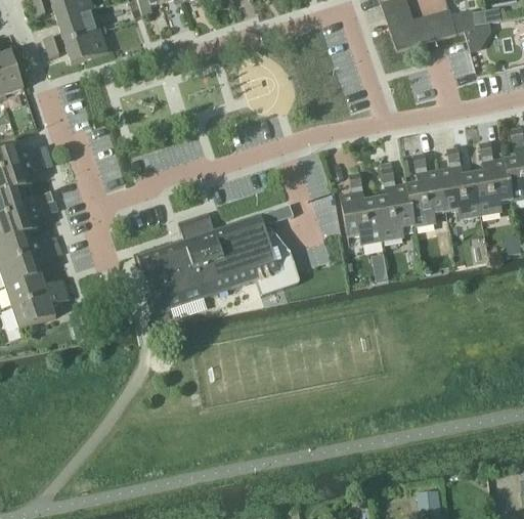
[(50,0),(56,19),(56,22),(93,9),(93,7),(90,0),(50,0)]
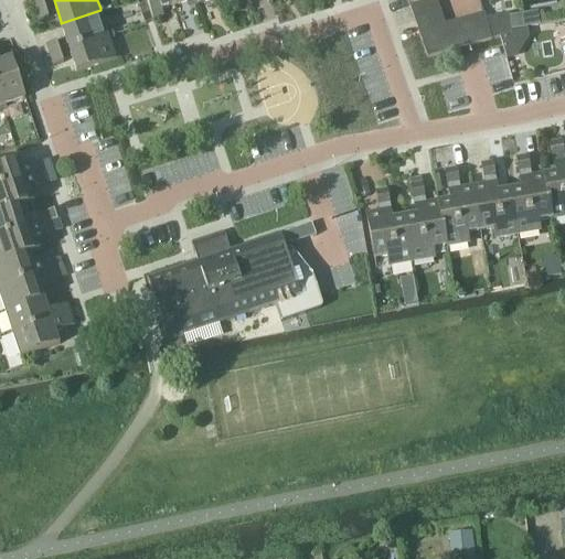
[(149,0),(153,14),(162,12),(161,6),(176,1),(176,0),(149,0)]
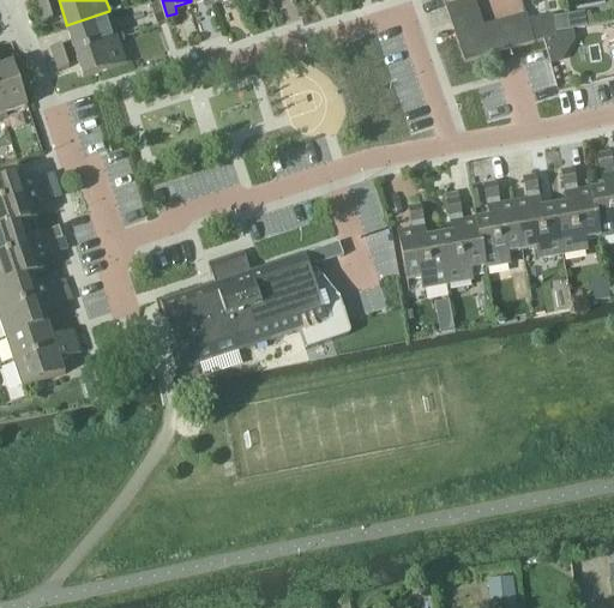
[(451,17),(479,7),(476,0),(457,0),(446,4),(451,17)]
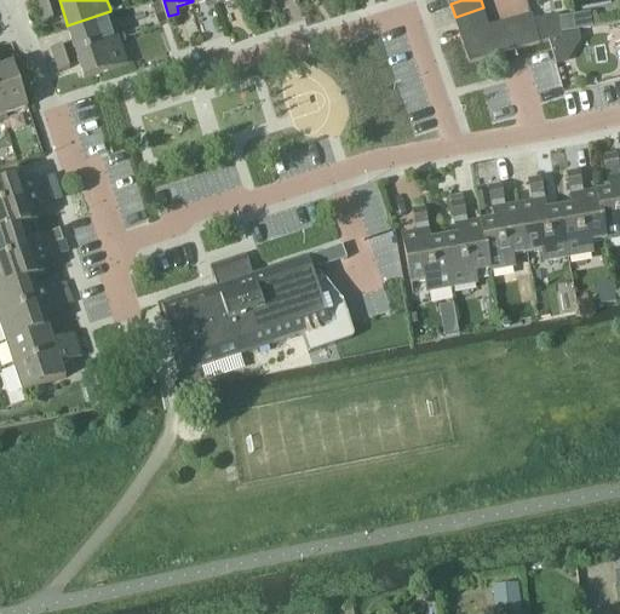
[(50,4),(39,7),(42,19),(53,15),(50,4)]
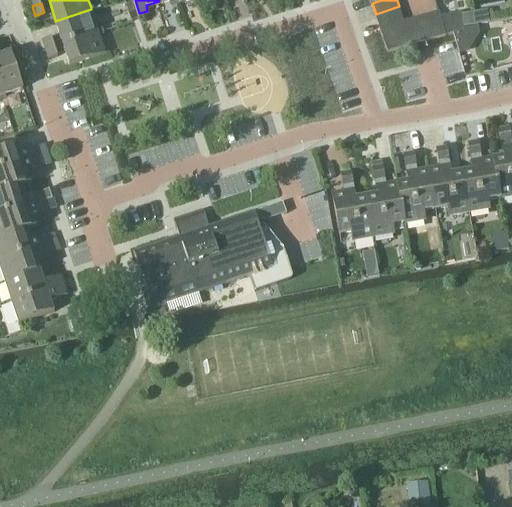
[(380,25),(403,17),(399,6),(376,14),(380,25)]
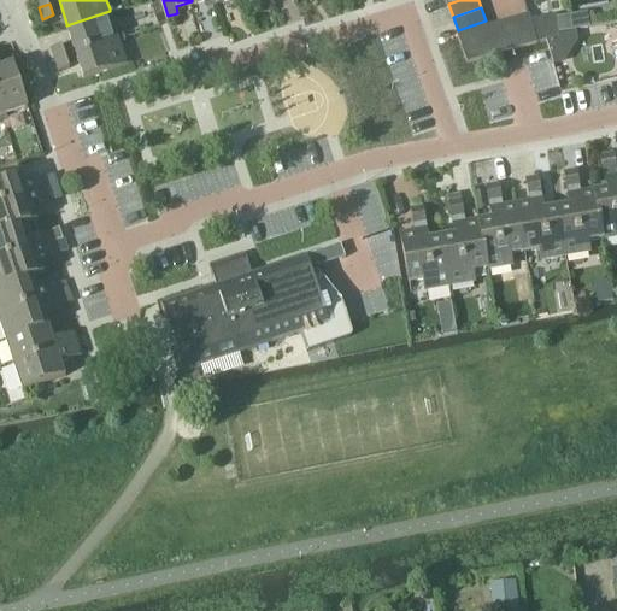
[(571,11),(574,25),(589,23),(586,9),(571,11)]
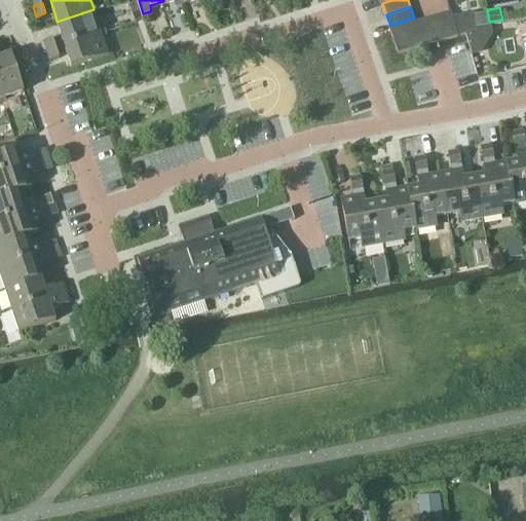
[(438,11),(445,36),(457,33),(451,8),(438,11)]
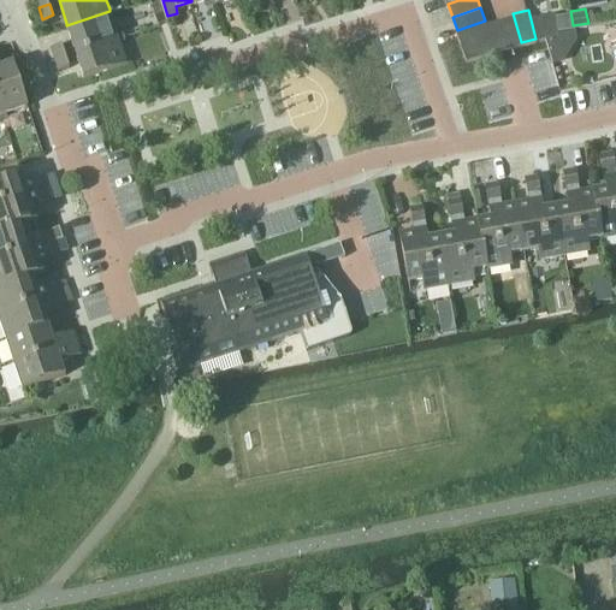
[(110,11),(66,25),(75,49),(75,51),(118,36),(118,35),(110,11)]
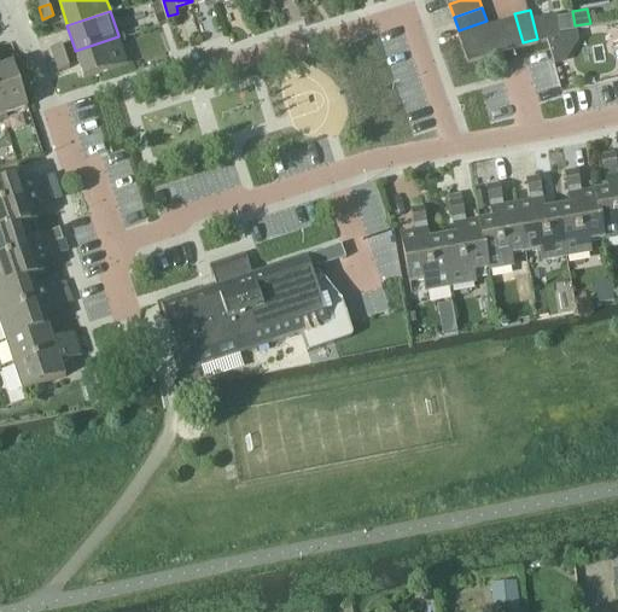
[(559,29),(575,25),(572,11),(557,13),(559,29)]
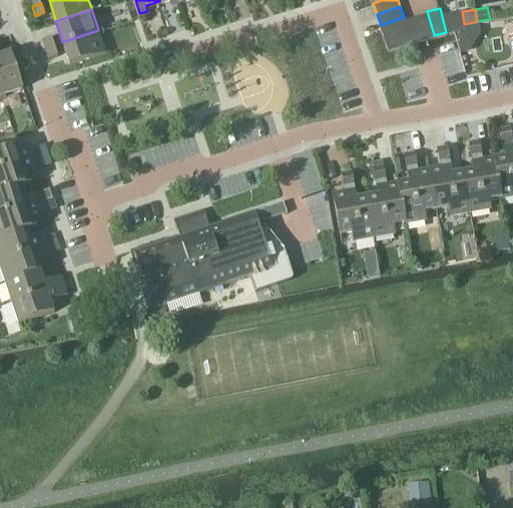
[(415,14),(422,39),(434,35),(427,11),(415,14)]
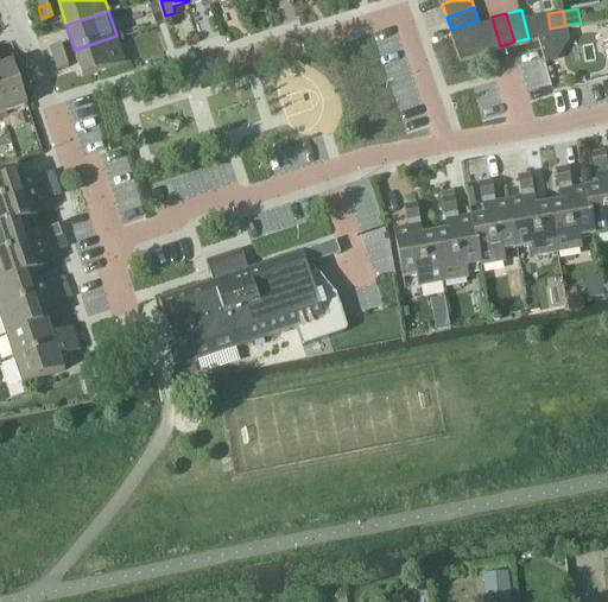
[(460,57),(500,46),(492,17),(479,20),(451,30),(460,57)]
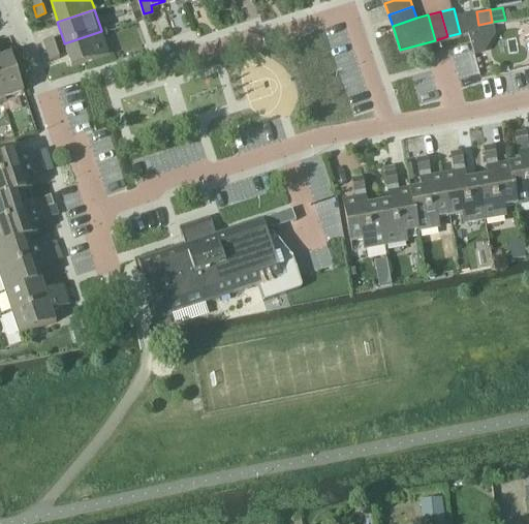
[(101,31),(64,43),(71,64),(82,61),(86,60),(109,53),(101,31)]
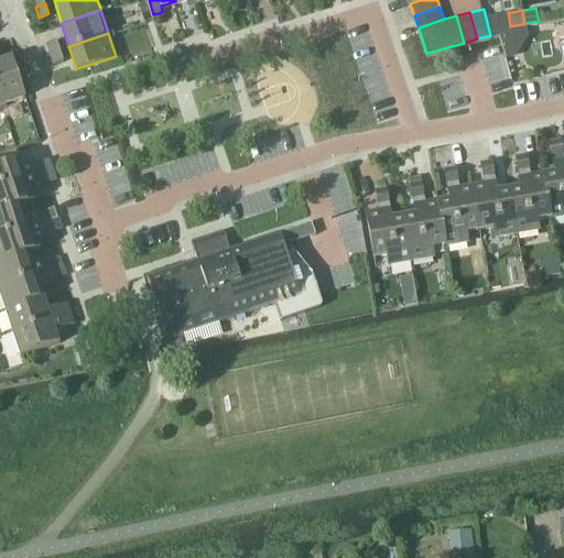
[(50,51),(60,47),(57,37),(46,41),(50,51)]
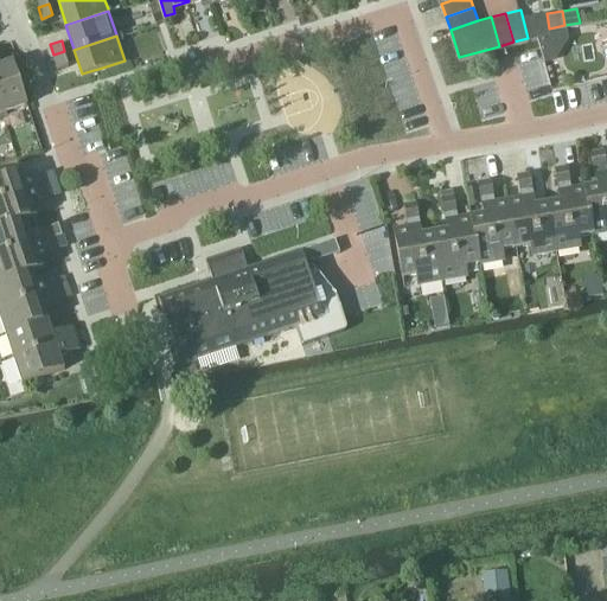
[(64,51),(53,55),(57,66),(69,63),(64,51)]
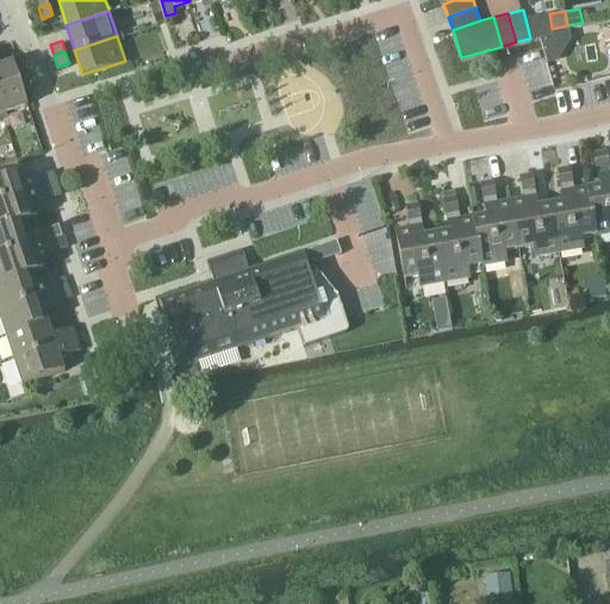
[(0,99),(4,109),(27,100),(13,57),(0,61),(0,99)]
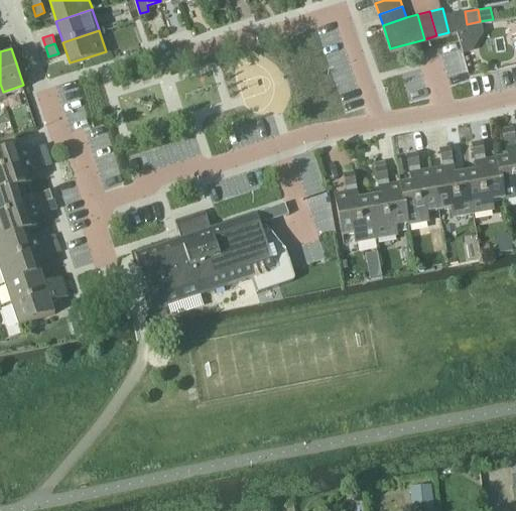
[(515,144),(513,126),(503,127),(507,154),(497,156),(504,196),(515,193),(515,144)]
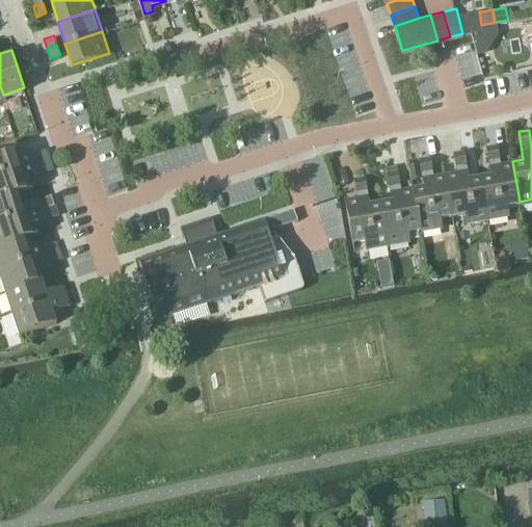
[(0,148),(0,173),(50,156),(47,147),(22,155),(18,142),(0,148)]
